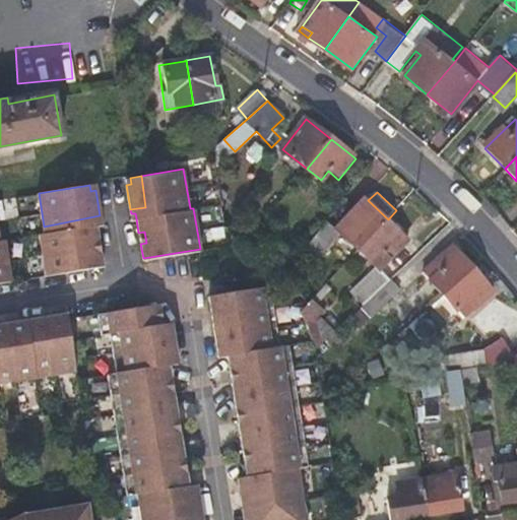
[(358,250),(388,219),(368,200),(367,199),(338,228),(328,218),(300,253),(310,262),(338,232),(358,250)]
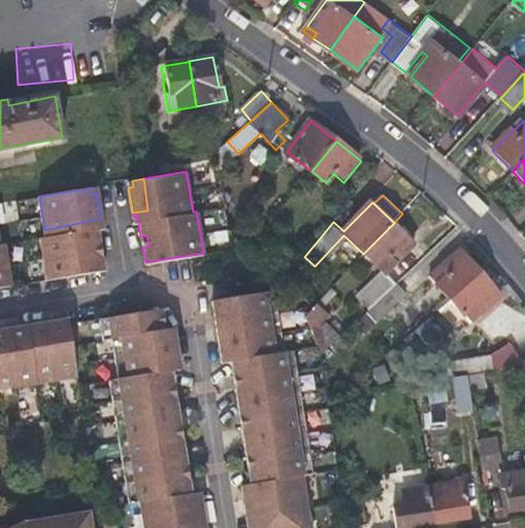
[(101,219),(44,230),(44,236),(40,237),(46,279),(105,269),(103,256),(98,257),(96,244),(101,243),(99,229),(97,222),(102,222),(101,219)]
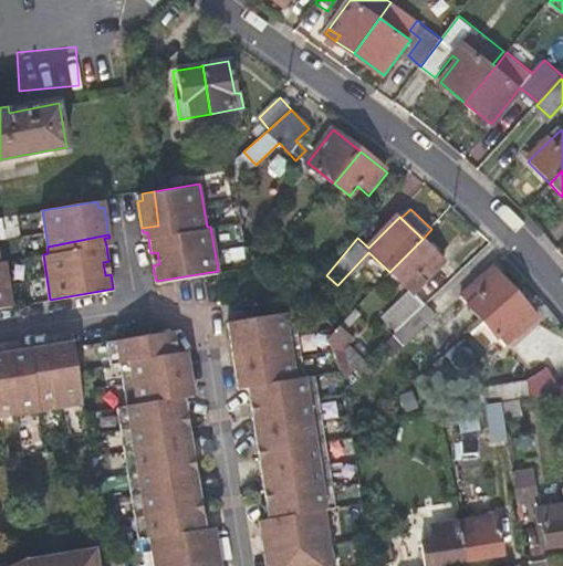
[(394,331),(421,306),(423,305),(414,295),(446,261),(423,239),(389,272),(409,292),(382,318),(394,331)]
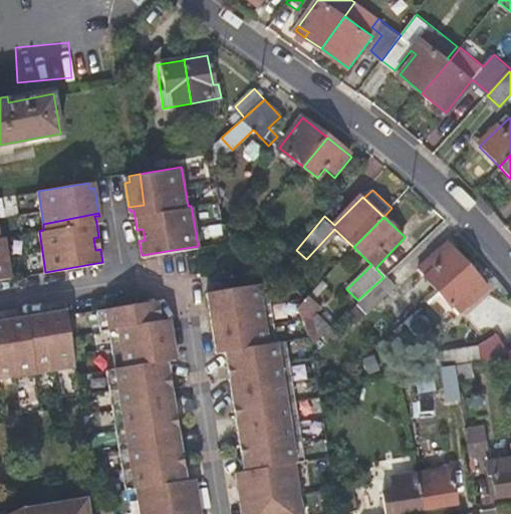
[(143,229),(137,230),(139,241),(145,240),(143,229)]
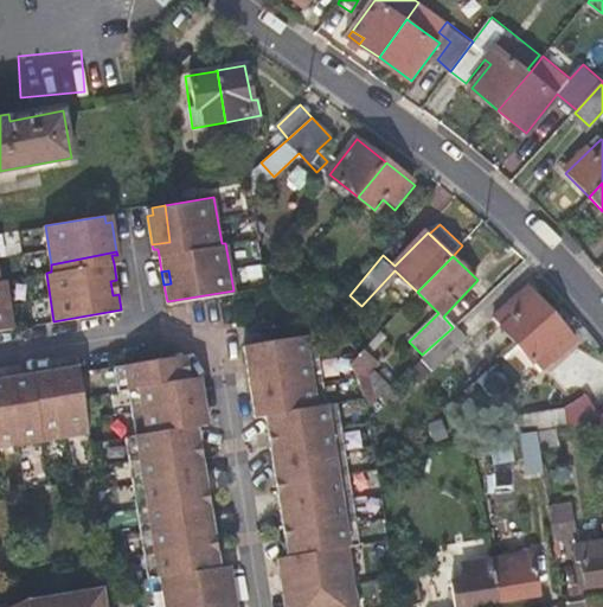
[(0,330),(14,327),(6,280),(0,280),(0,330)]
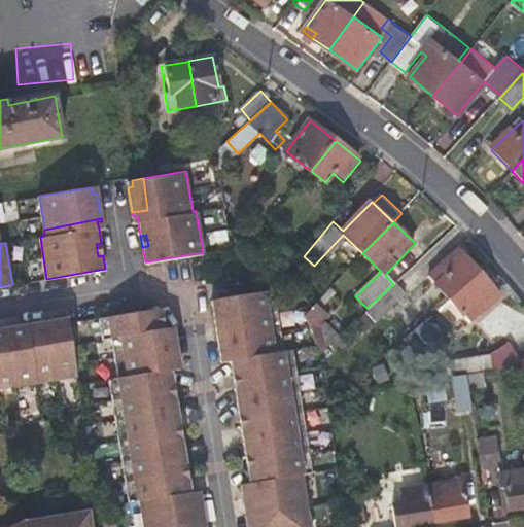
[(430,275),(451,299),(481,274),(460,249),(430,275)]
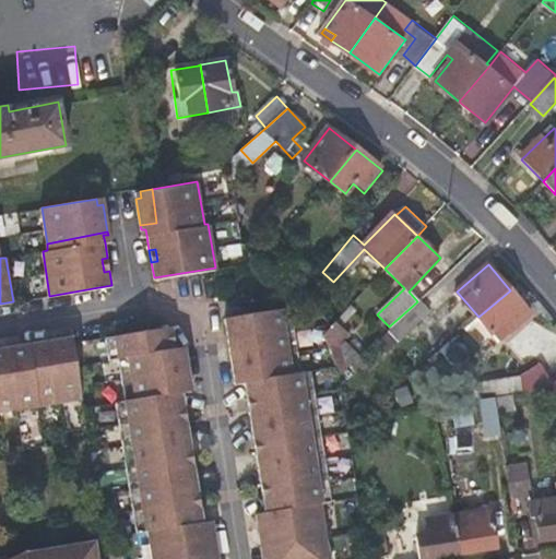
[(510,290),(478,317),(498,342),(531,314),(510,290)]
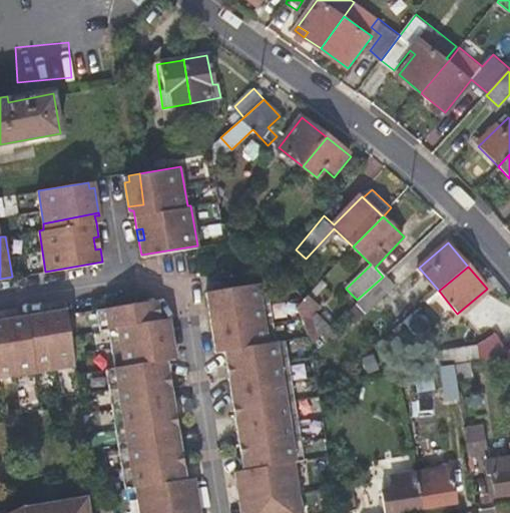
[(391,289),(382,278),(357,300),(353,304),(362,314),(391,289)]
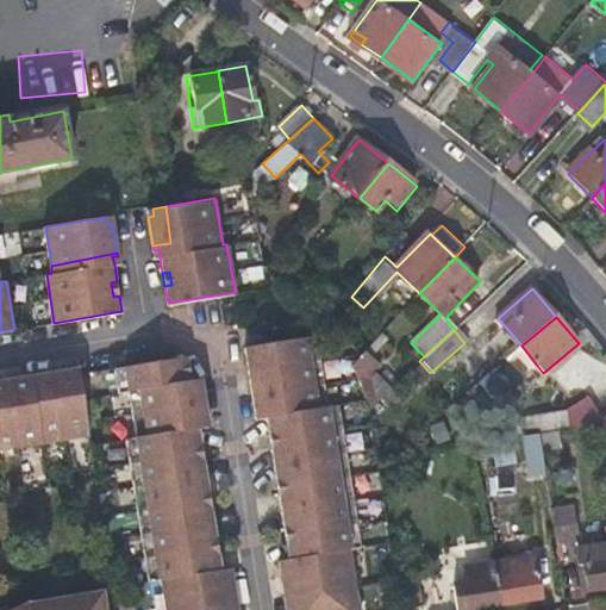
[(250,363),(251,369),(319,358),(316,335),(243,346),(245,365),(250,363)]
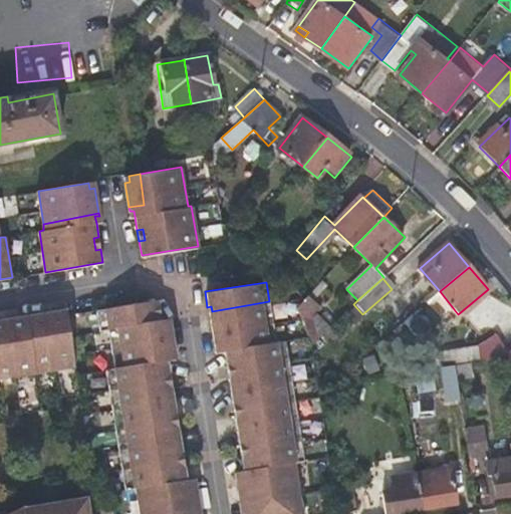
[(297,305),(300,314),(303,322),(309,342),(329,325),(308,293),(297,305)]
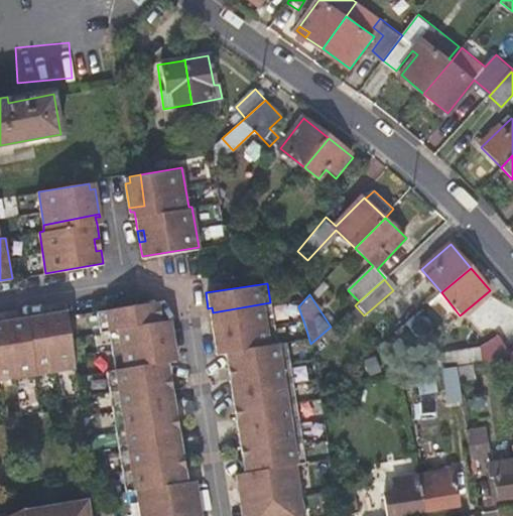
[(106,331),(160,321),(157,308),(152,309),(151,302),(96,312),(99,332),(106,331)]
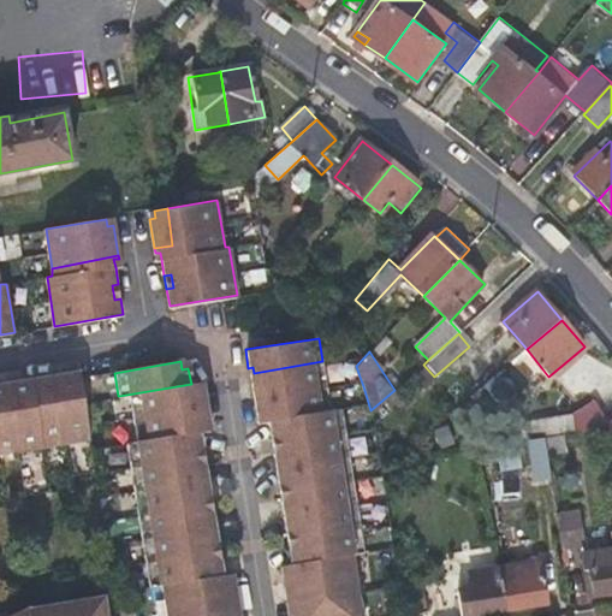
[(249,380),(253,398),(327,385),(322,361),(254,373),(255,379),(249,380)]
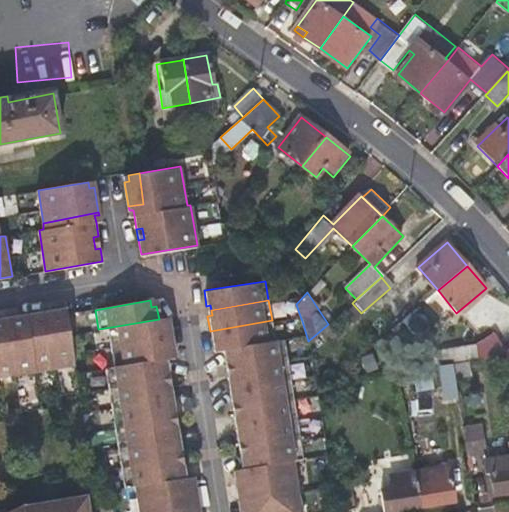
[(0,379),(74,366),(66,314),(61,315),(60,309),(31,314),(32,319),(22,322),(21,316),(0,319),(0,379)]
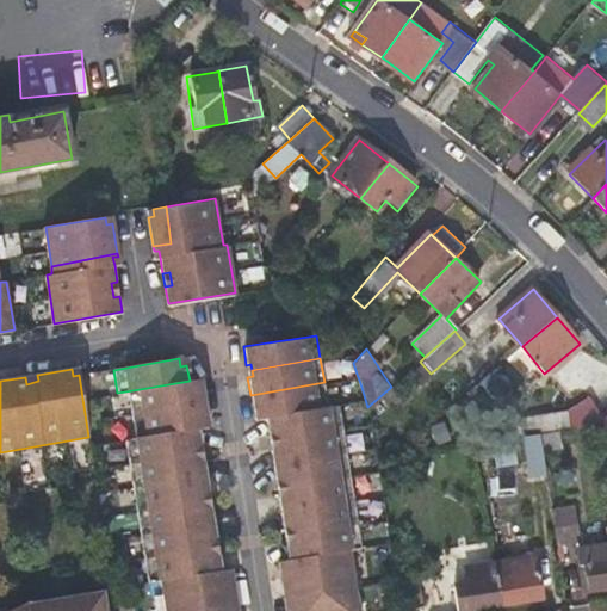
[(129,414),(203,402),(200,386),(194,387),(193,380),(190,381),(125,392),(129,414)]
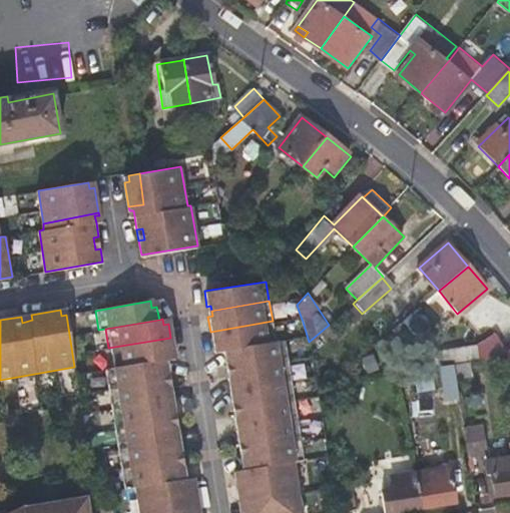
[(218,351),(222,350),(276,341),(273,321),(210,332),(212,345),(217,344),(218,351)]
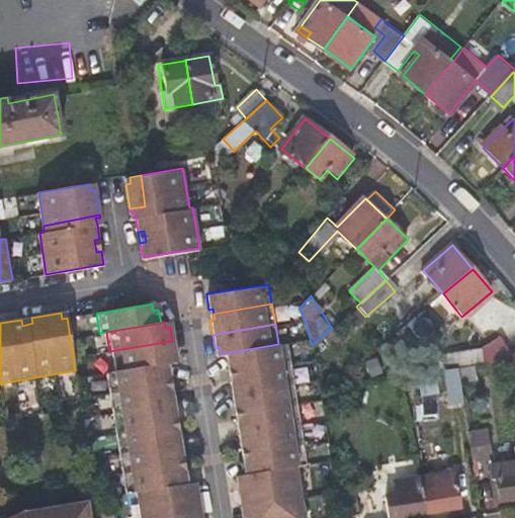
[(174,353),(172,341),(109,351),(113,371),(167,362),(170,361),(169,354),(174,353)]
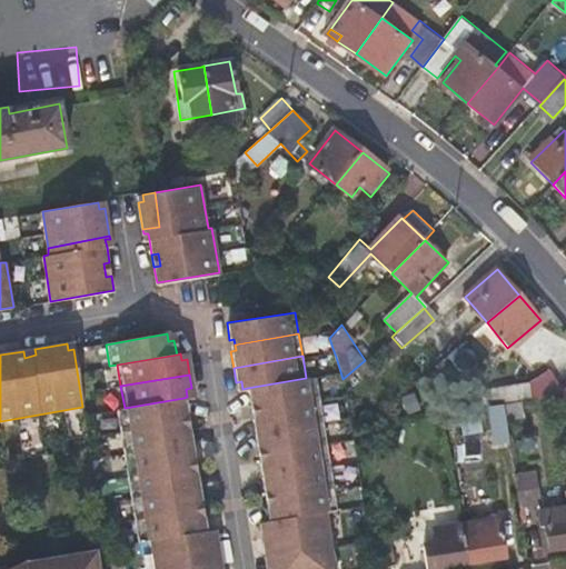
[(254,403),(256,408),(319,398),(316,377),(306,378),(247,388),(249,403),(254,403)]
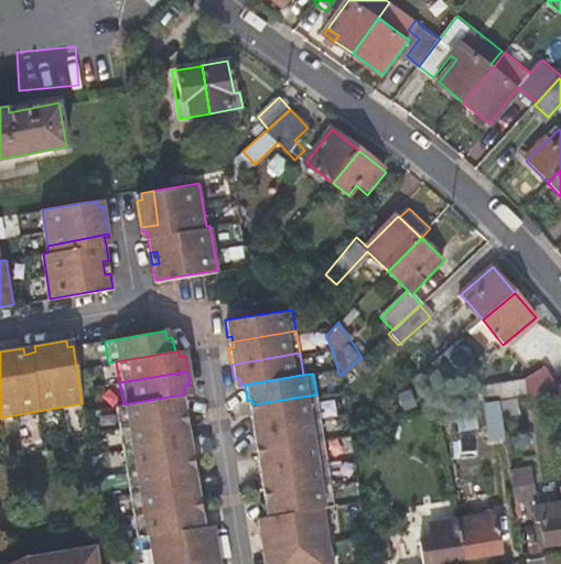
[(493,383),(493,390),(494,398),(538,391),(536,377),(493,383)]
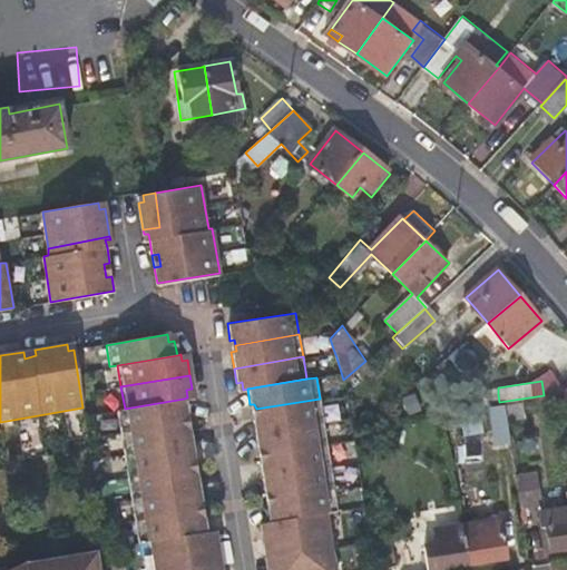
[(186,414),(184,399),(125,409),(116,411),(119,432),(181,422),(179,416),(186,414)]
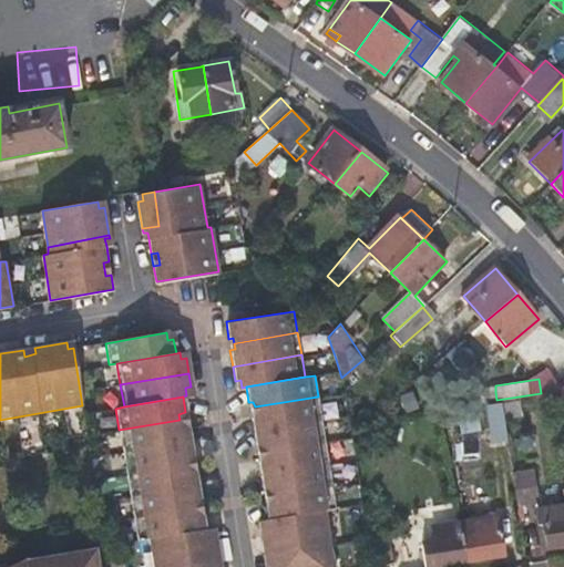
[(250,415),(253,430),(321,419),(318,397),(255,406),(256,414),(250,415)]
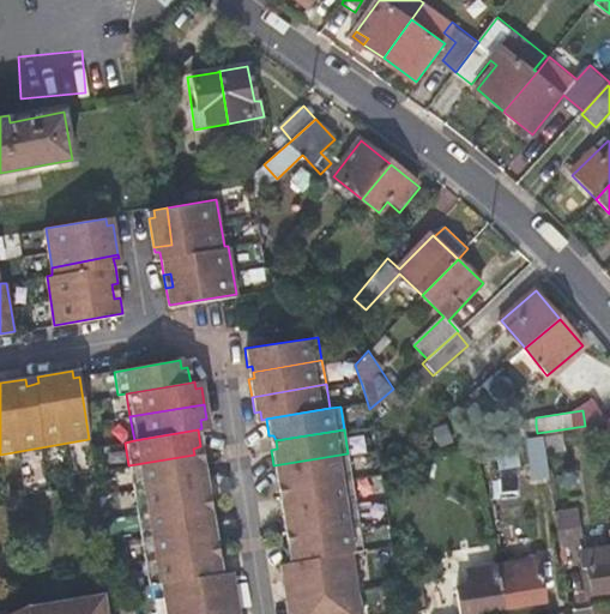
[(543,435),(545,452),(563,450),(561,432),(543,435)]
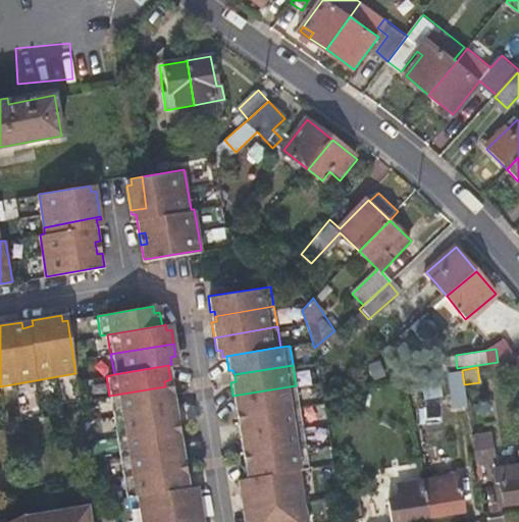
[(462,370),(456,371),(450,372),(456,406),(467,404),(464,384),(462,370)]
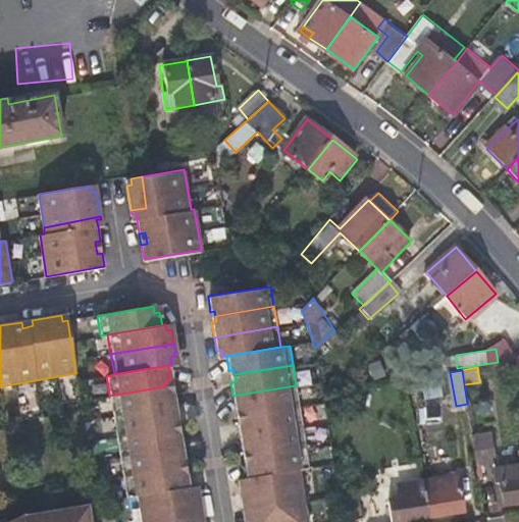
[(166,393),(172,392),(170,379),(164,381),(165,386),(166,393)]
